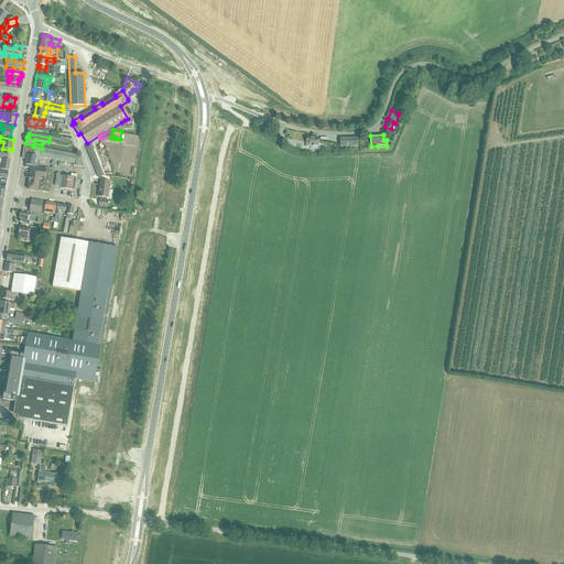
[(307,144),(307,147),(311,147),(310,149),(316,150),(317,138),(306,137),(305,144),(307,144)]
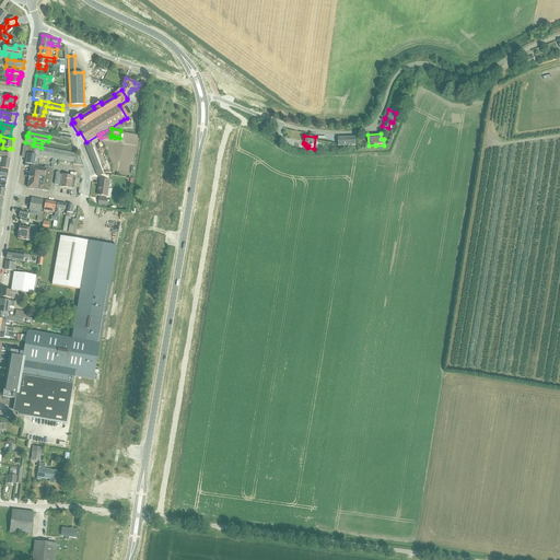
[(337,137),(337,146),(354,146),(354,137),(337,137)]
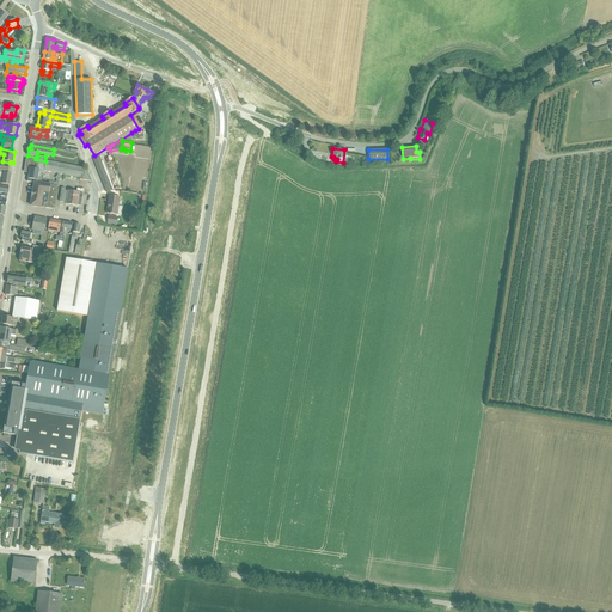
[(62,175),(80,178),(80,179),(91,182),(85,169),(53,163),(46,161),(36,159),(30,158),(29,161),(26,160),(25,172),(30,173),(29,178),(28,178),(28,182),(35,183),(31,206),(55,209),(59,187),(59,183),(60,181),(62,179),(60,177),(61,173),(62,175)]
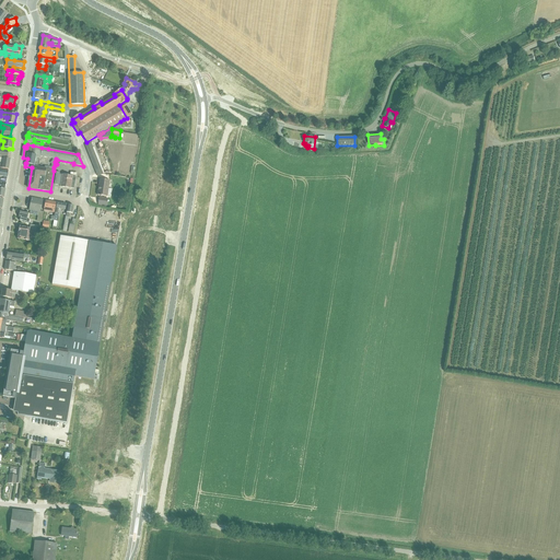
[(0,167),(9,170),(10,160),(3,159),(0,158),(0,167)]
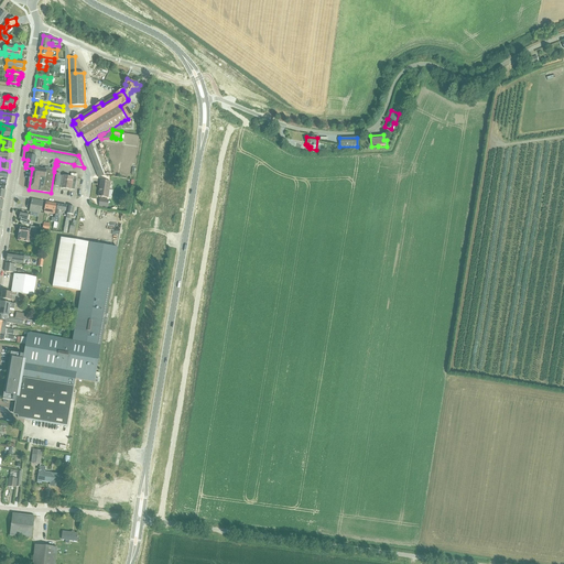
[(62,188),(71,190),(75,191),(77,179),(61,175),(61,174),(57,173),(55,186),(62,187),(62,188)]
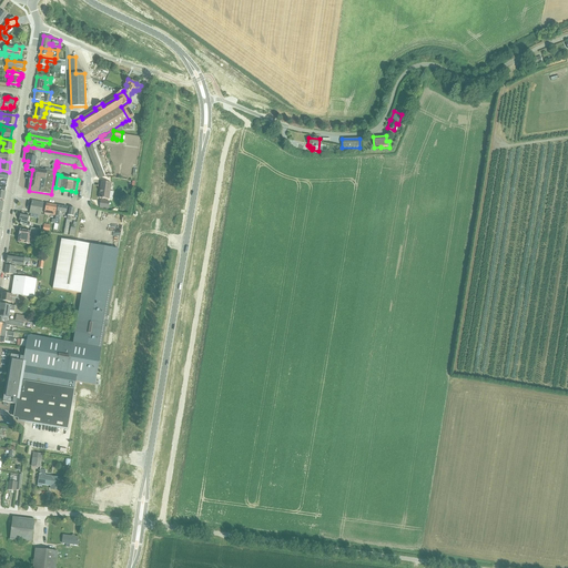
[(111,183),(101,182),(99,199),(109,200),(111,183)]
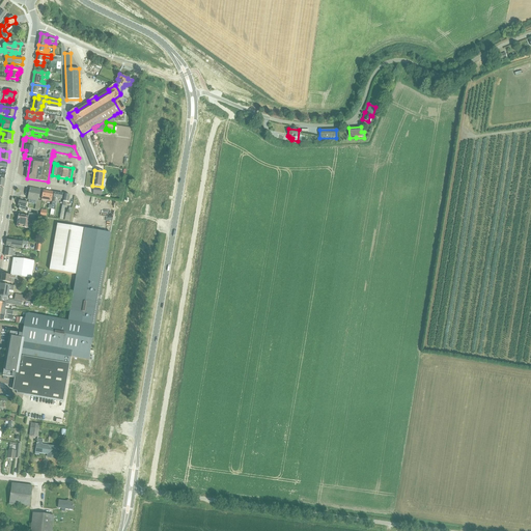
[(42,200),(51,202),(53,192),(44,191),(42,200)]
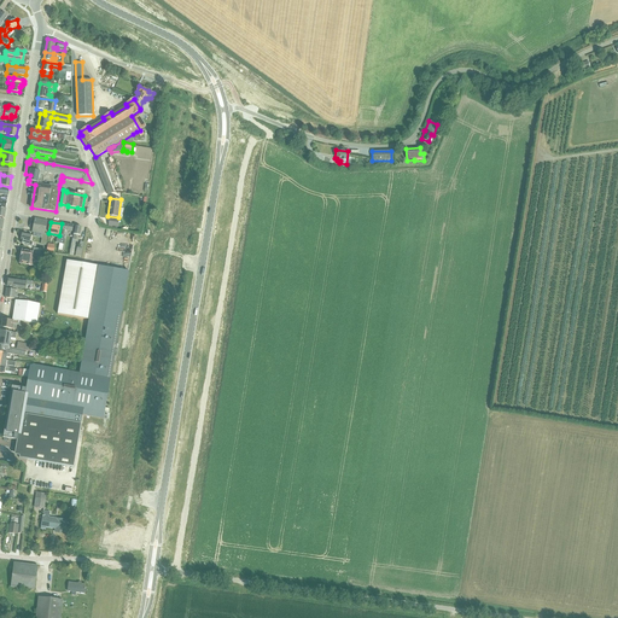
[(73,226),(63,225),(59,244),(63,244),(65,235),(63,235),(64,231),(71,232),(73,226)]
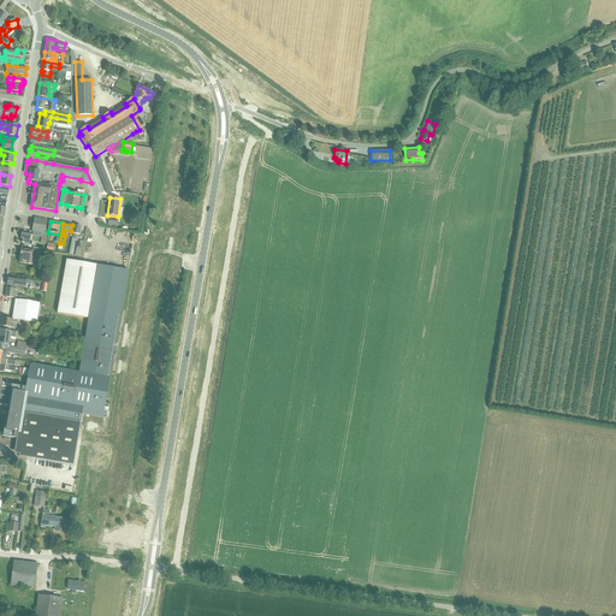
[(76,235),(80,235),(81,226),(75,225),(69,255),(72,255),(76,237),(75,237),(76,235)]
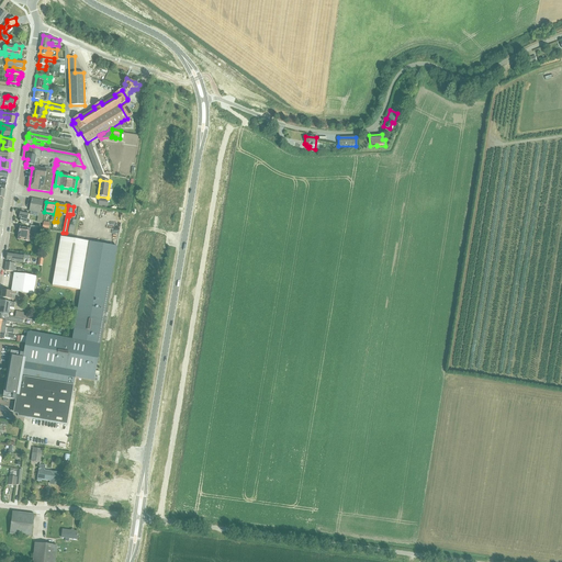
[(29,214),(20,212),(19,218),(20,218),(19,222),(21,222),(21,223),(29,225),(30,221),(27,221),(29,214)]
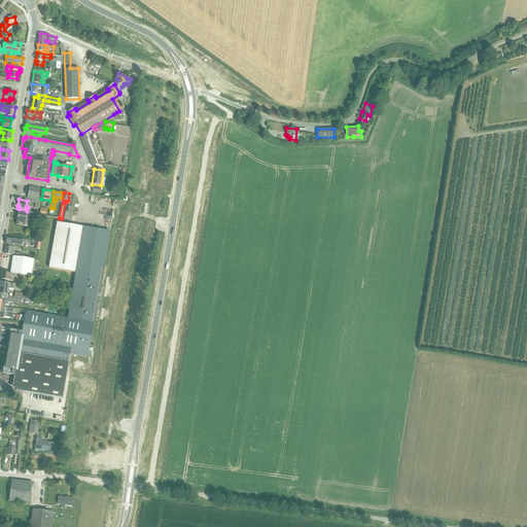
[(19,213),(16,224),(29,226),(30,218),(33,219),(34,213),(29,212),(28,215),(19,213)]
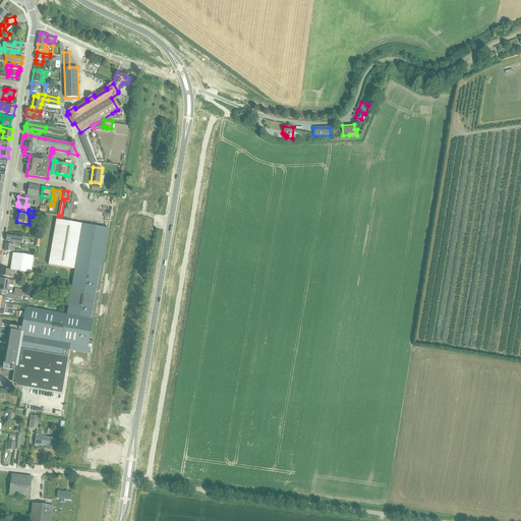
[(25,308),(22,328),(10,326),(2,368),(14,370),(13,378),(17,379),(16,386),(62,394),(69,350),(88,353),(89,347),(92,347),(92,345),(89,344),(109,229),(56,220),(49,266),(74,270),(66,314),(27,308),(25,308)]
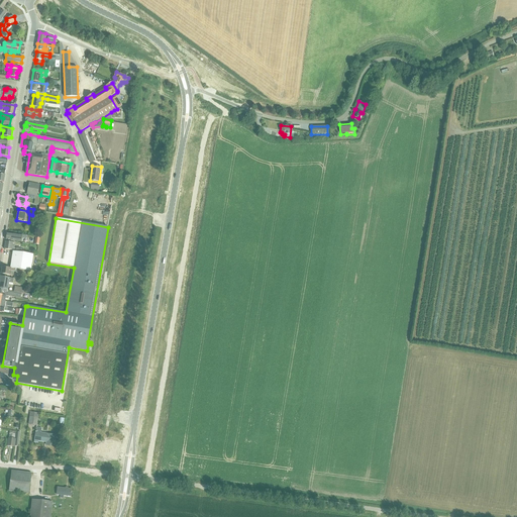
[(5,241),(4,249),(22,251),(21,248),(16,247),(16,248),(15,248),(14,248),(15,245),(12,245),(13,242),(5,241)]
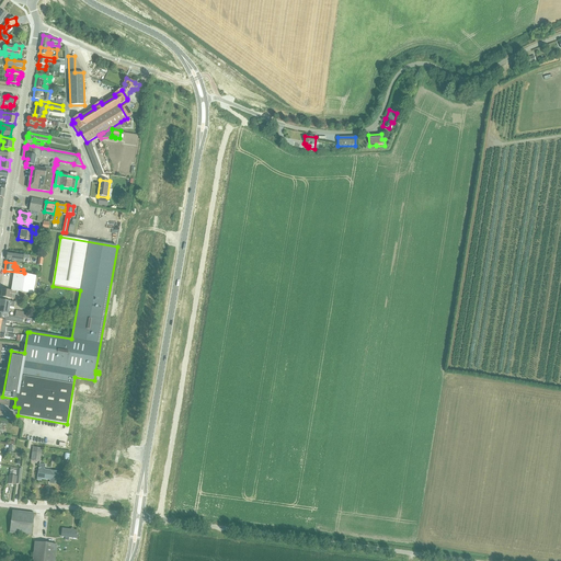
[(14,273),(11,292),(33,295),(36,276),(14,273)]
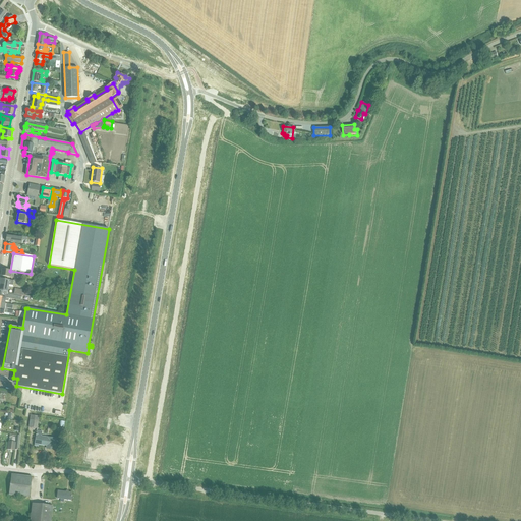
[(0,282),(0,291),(8,293),(9,285),(13,286),(13,281),(1,279),(0,282)]
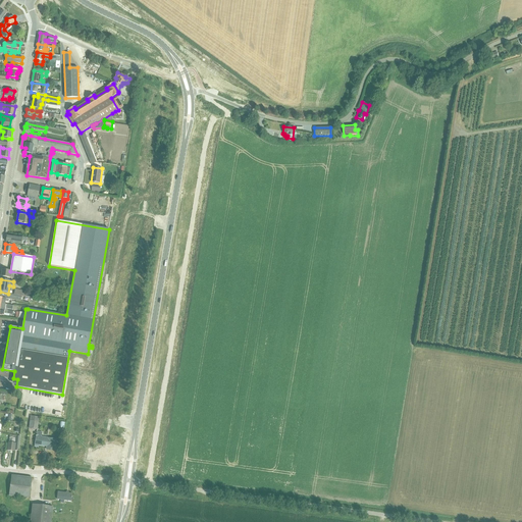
[(8,294),(0,292),(0,297),(15,301),(20,302),(21,297),(8,294)]
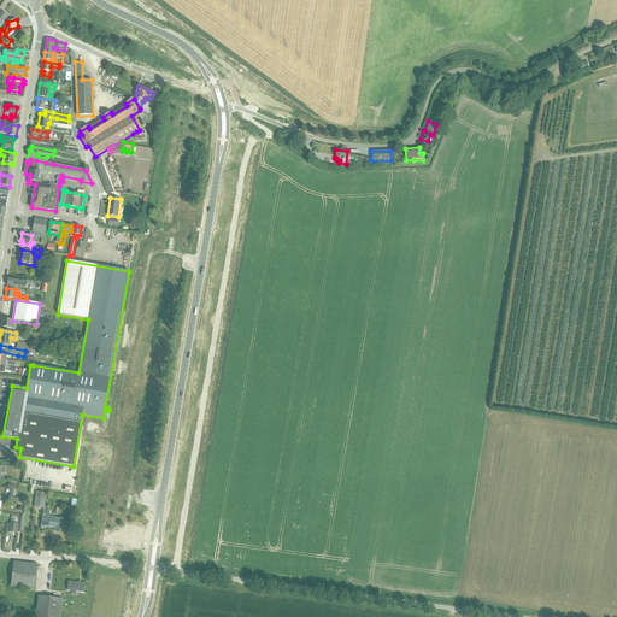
[(36,494),(34,506),(45,507),(46,495),(36,494)]
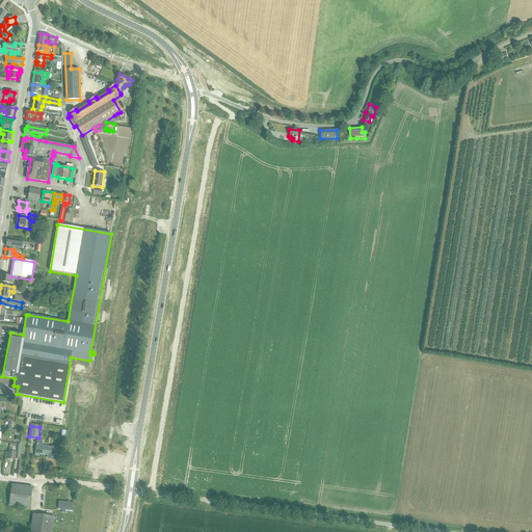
[(37,440),(35,455),(40,455),(40,453),(48,455),(48,458),(55,459),(56,454),(56,455),(57,448),(42,446),(43,441),(37,440)]
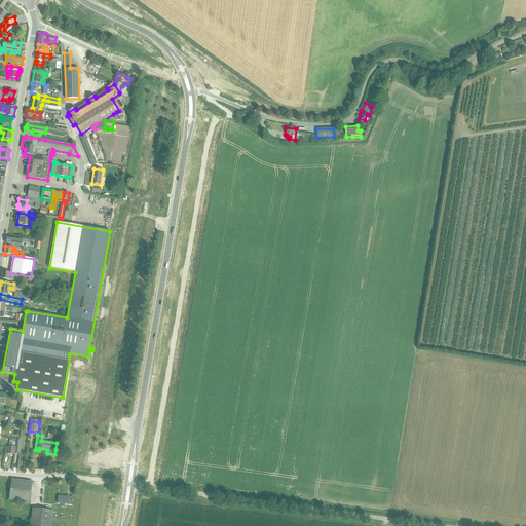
[(8,446),(7,454),(15,455),(16,447),(8,446)]
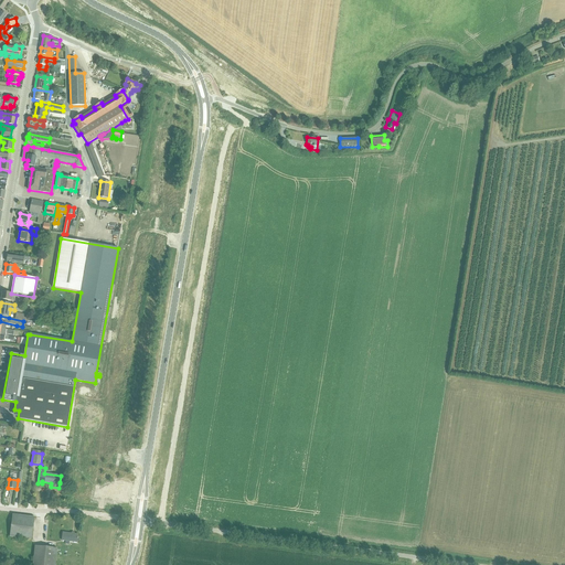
[(34,518),(12,515),(10,536),(31,540),(34,518)]
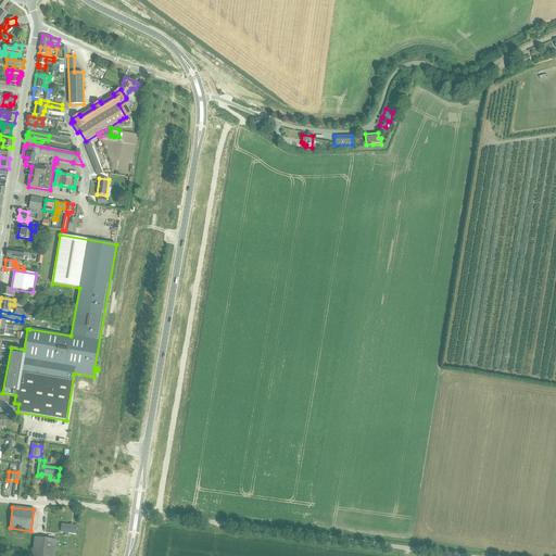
[(64,535),(67,536),(68,532),(76,533),(76,526),(61,525),(61,532),(65,532),(64,535)]
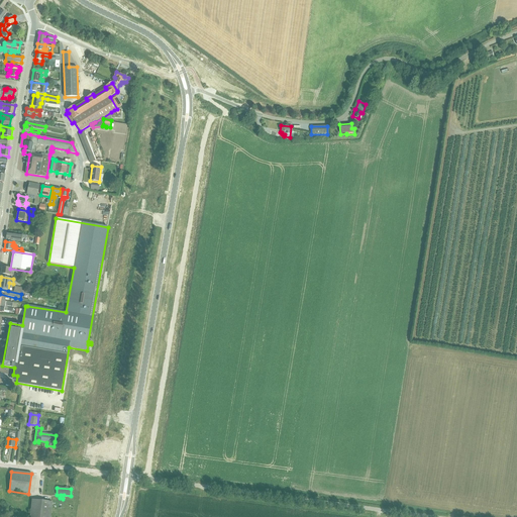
[(49,516),(53,502),(32,500),(29,516),(49,516)]
